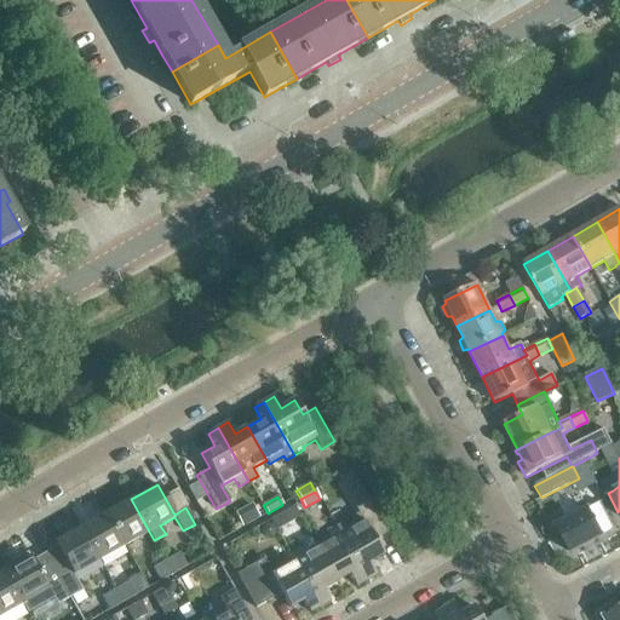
[(602,537),(595,522),(607,516),(596,497),(583,504),(586,510),(556,526),(570,554),(602,537)]
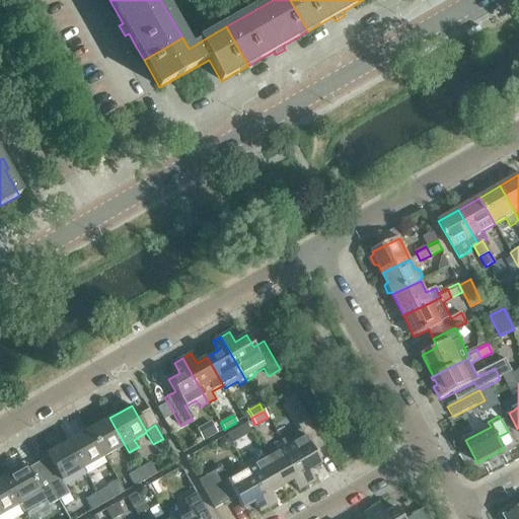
[(109,418),(88,431),(103,457),(125,445),(109,418)]
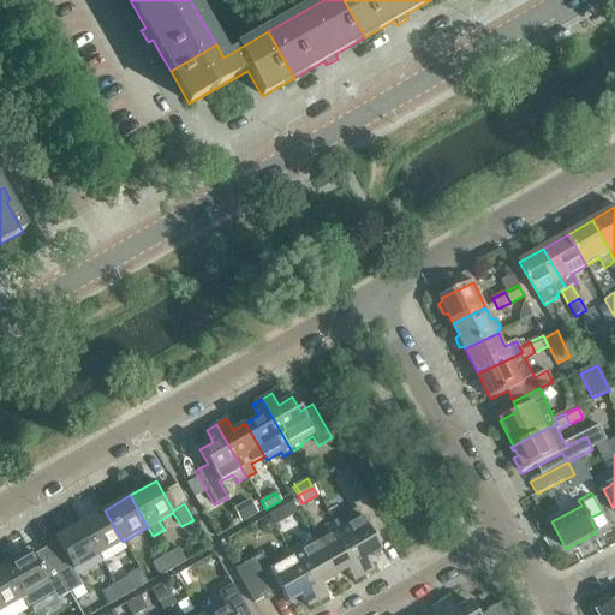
[(380,550),(371,536),(383,529),(365,495),(351,503),(359,518),(347,526),(342,518),(333,523),(363,575),(372,571),(366,559),(380,550)]
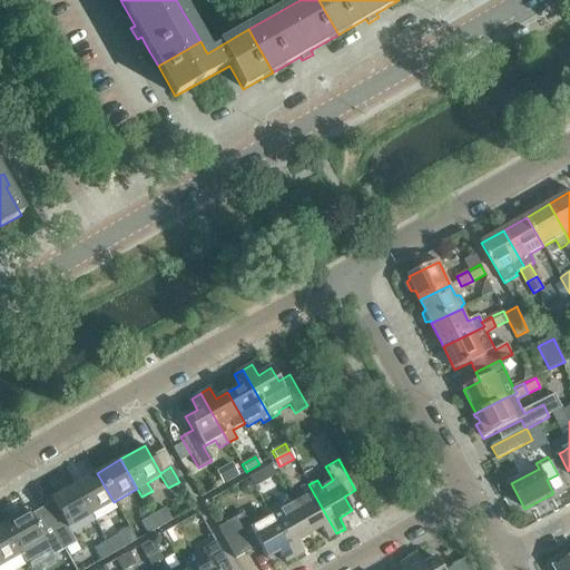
[(254,488),(275,475),(269,465),(248,478),(254,488)]
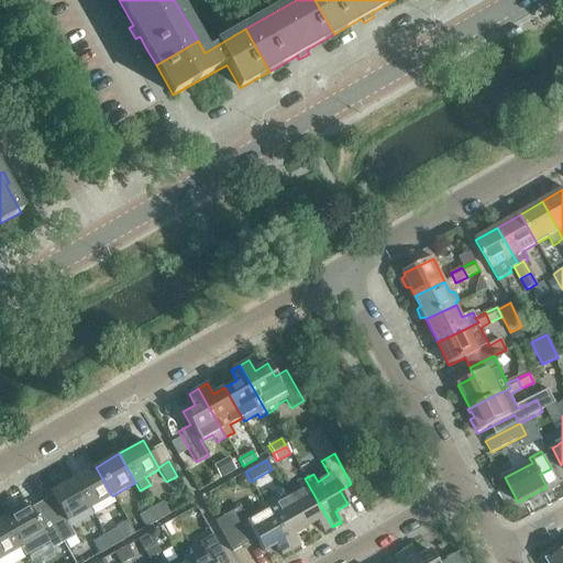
[(112,496),(96,467),(73,481),(89,509),(112,496)]
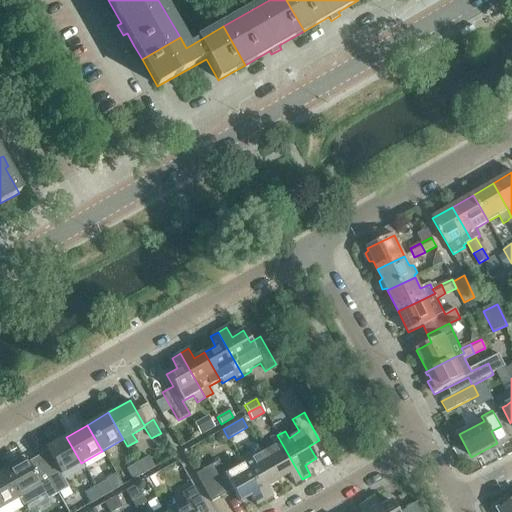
[(220,444),(221,445),(222,444),(224,444),(225,443),(226,442),(226,441),(227,440),(227,439),(227,438),(227,436),(226,435),(225,434),(224,433),(223,433),(222,433),(220,432),(219,433),(218,433),(217,434),(216,435),(215,436),(215,437),(215,439),(215,440),(216,441),(216,442),(217,443),(219,444),(220,444)]
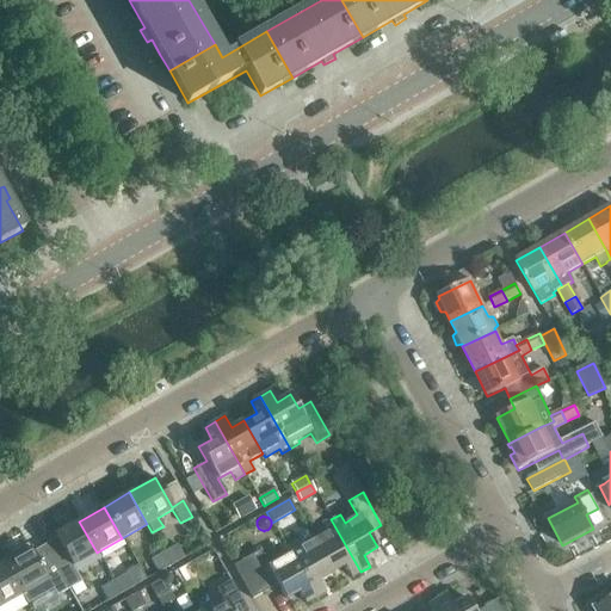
[(326,532),(313,541),(331,573),(344,566),(351,578),(360,572),(331,519),(321,525),(326,532)]
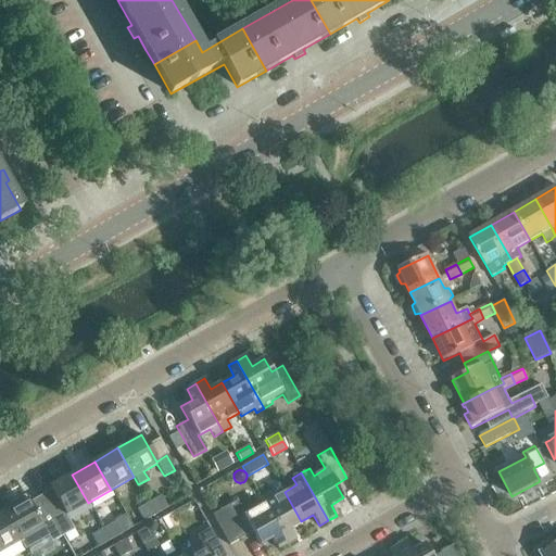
[(72,475),(49,488),(65,516),(88,503),(72,475)]
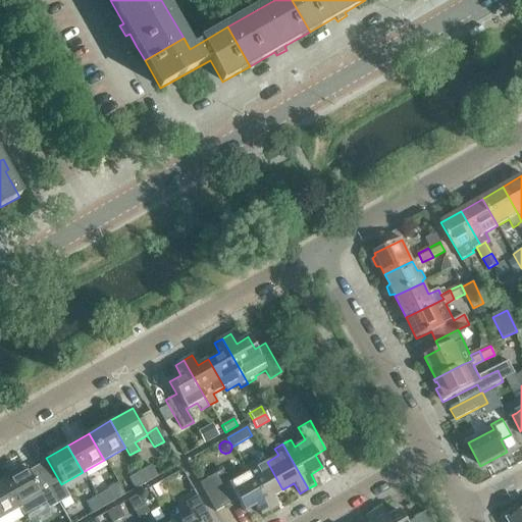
[(282,489),(267,462),(256,468),(252,461),(244,466),(269,511),(277,506),(272,497),(282,489)]
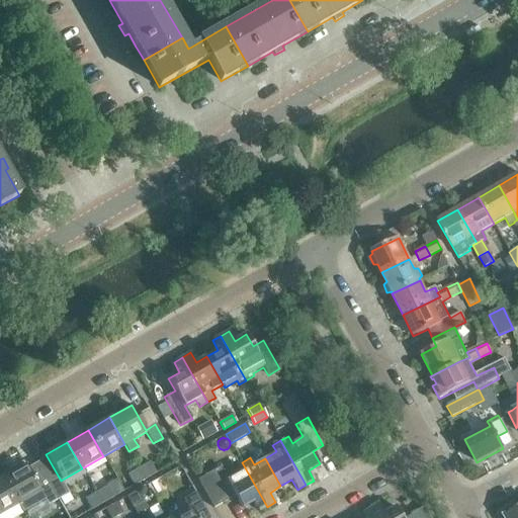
[(145,480),(156,473),(149,462),(138,468),(145,480)]
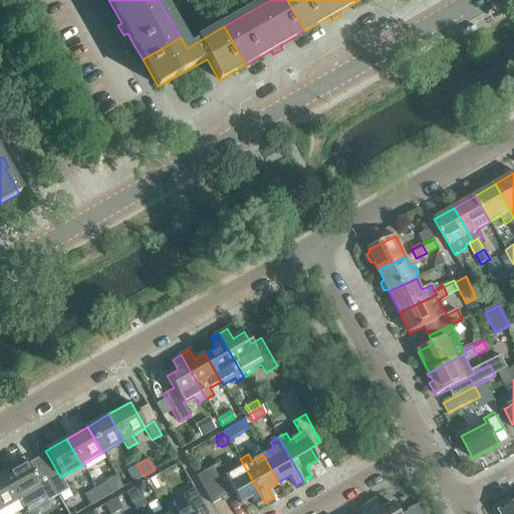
[(222,498),(233,492),(240,504),(251,498),(257,508),(265,503),(240,459),(221,470),(218,464),(207,470),(221,496),(222,498)]
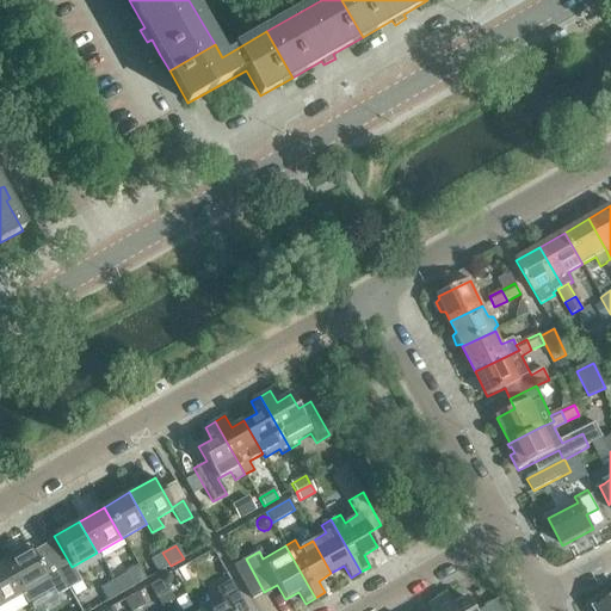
[(29,549),(4,563),(22,596),(47,581),(29,549)]
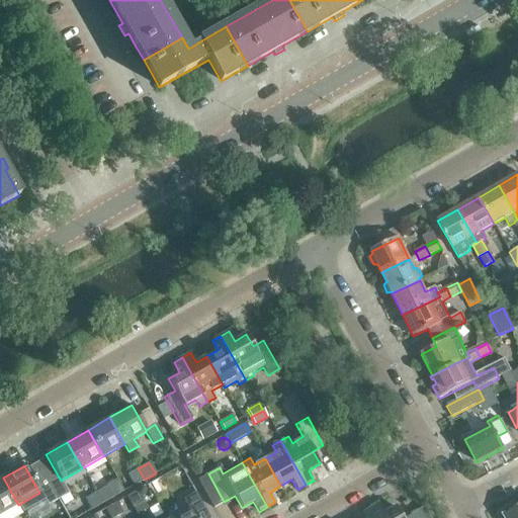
[(134,486),(145,480),(138,468),(126,475),(134,486)]
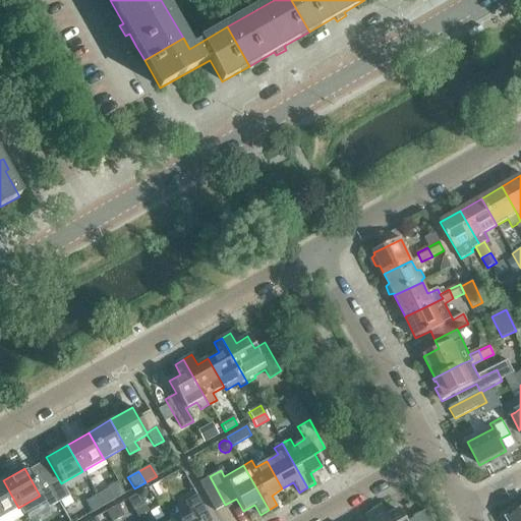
[(210,476),(198,483),(213,509),(224,503),(210,476)]
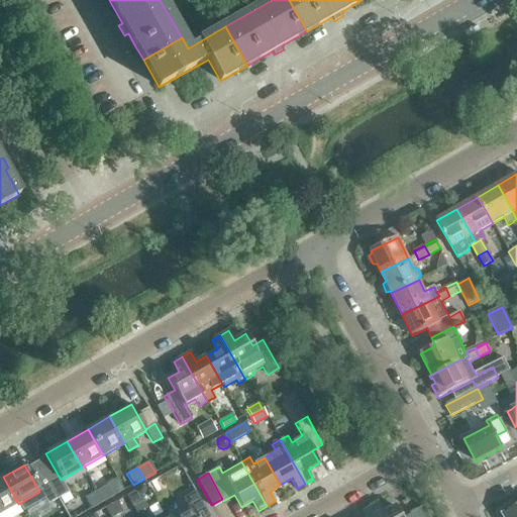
[(0,479),(0,514),(18,504),(3,477),(0,479)]
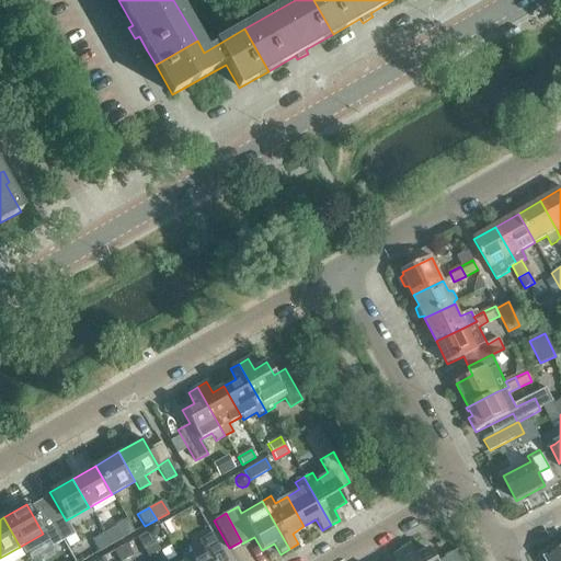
[(110,546),(122,539),(115,527),(103,534),(110,546)]
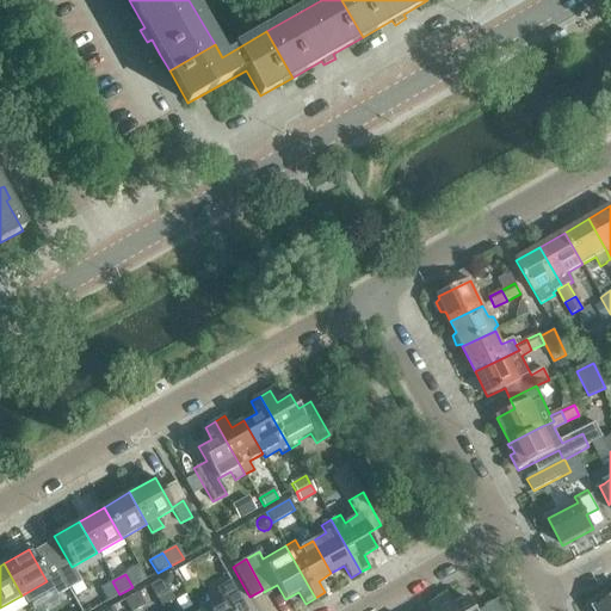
[(162,579),(149,586),(156,599),(170,592),(162,579)]
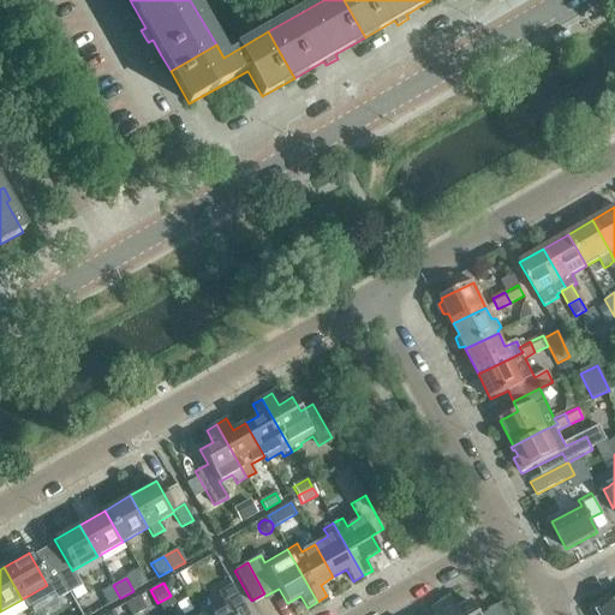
[(107,605),(120,598),(113,585),(100,592),(107,605)]
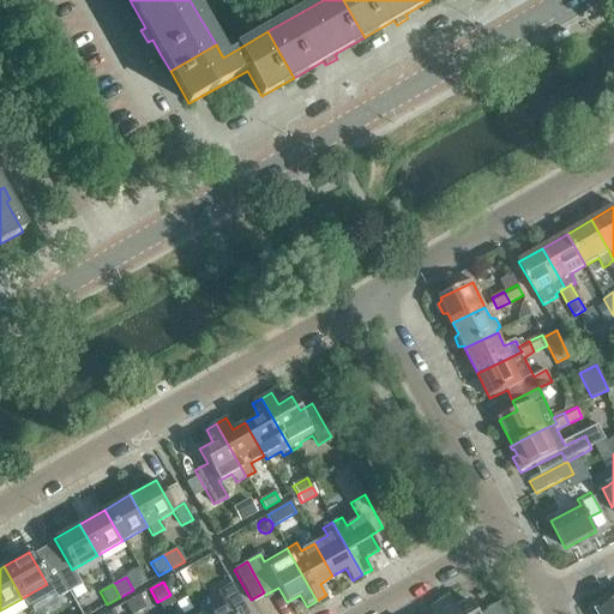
[(247,613),(232,584),(217,593),(223,603),(203,613),(247,613)]
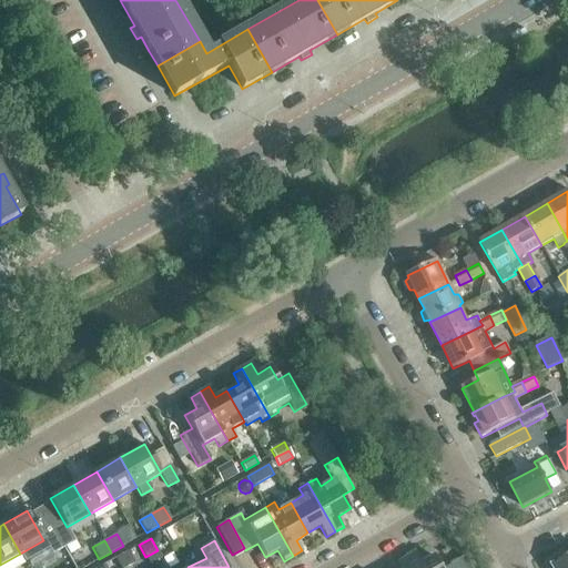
[(74,567),(83,567),(88,566),(74,541),(63,548),(74,567)]
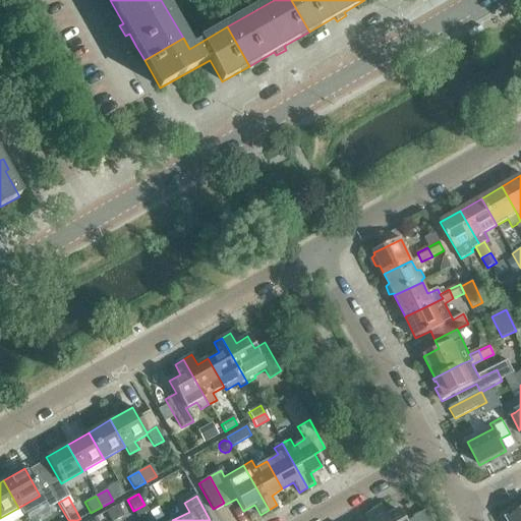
[(54,520),(68,520),(58,503),(48,509),(54,520)]
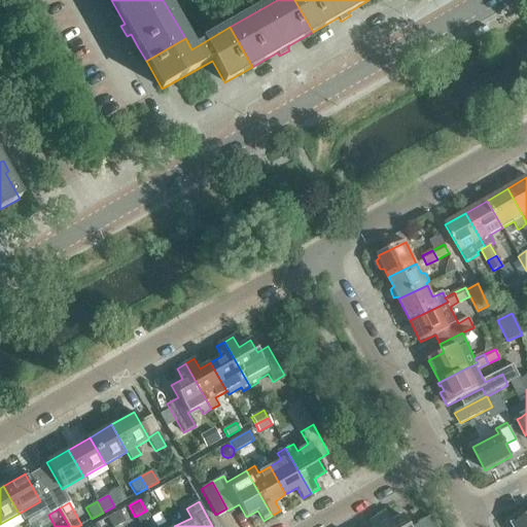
[(111,526),(115,526),(125,522),(118,512),(107,518),(111,526)]
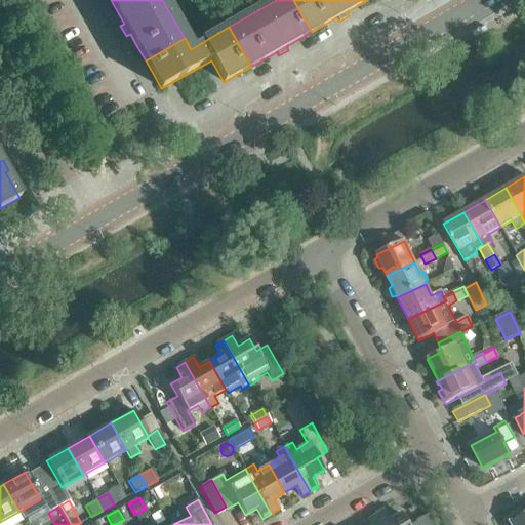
[(374,516),(379,524),(415,524),(412,524),(406,524),(400,514),(389,521),(384,511),(374,516)]
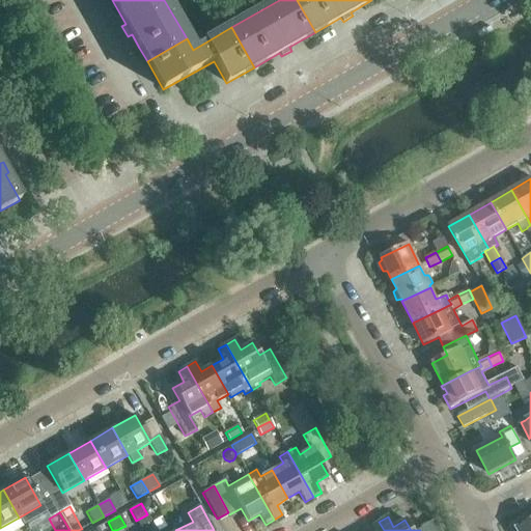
[(530,530),(530,520),(516,529),(518,530),(530,530)]
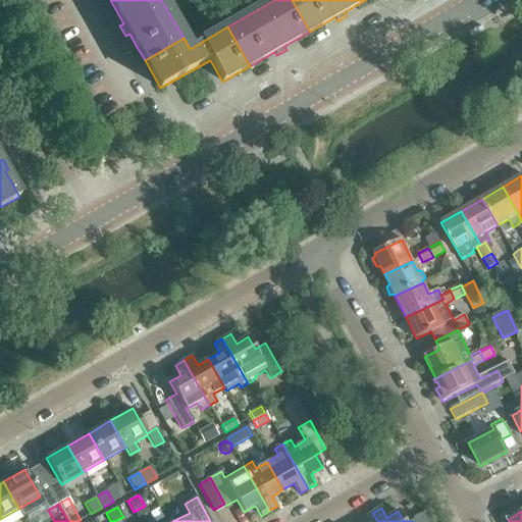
[(377,521),(372,513),(364,517),(366,521),(377,521)]
